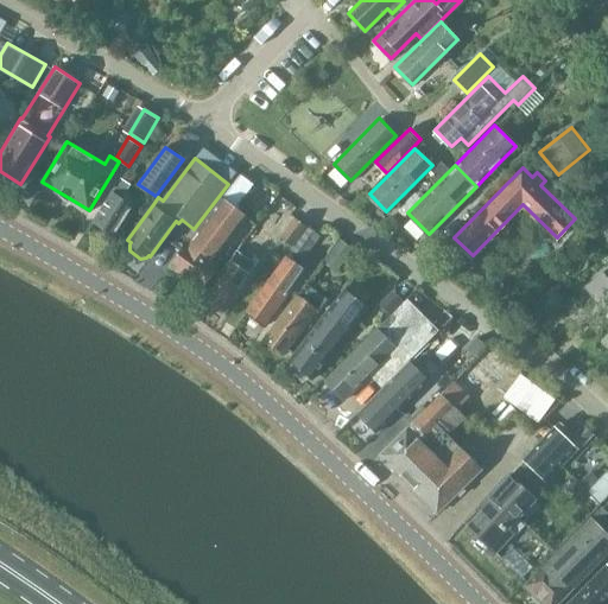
[(240,173),(221,197),(235,207),(254,184),(240,173)]
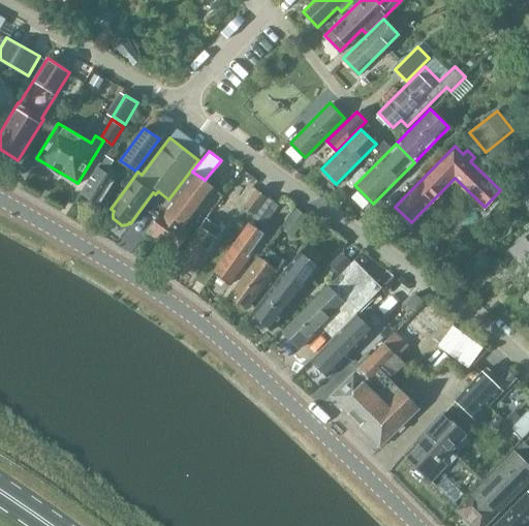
[(81,191),(100,205),(110,189),(112,190),(119,180),(106,172),(114,159),(105,154),(81,191)]
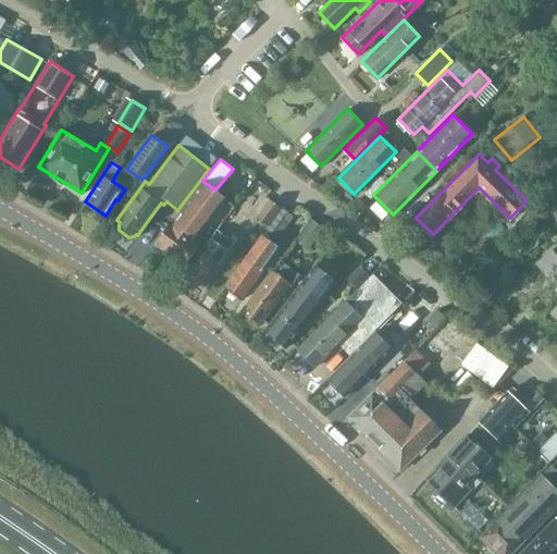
[(202,181),(172,220),(156,242),(184,263),(201,242),(196,237),(225,198),(215,189),(202,181)]
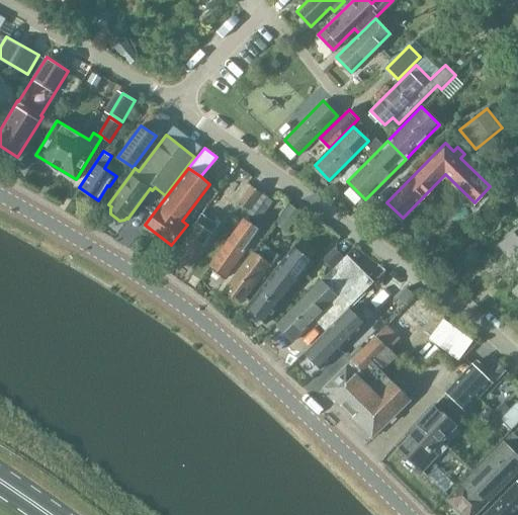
[(261,191),(251,184),(237,204),(247,212),(257,197),(261,191)]
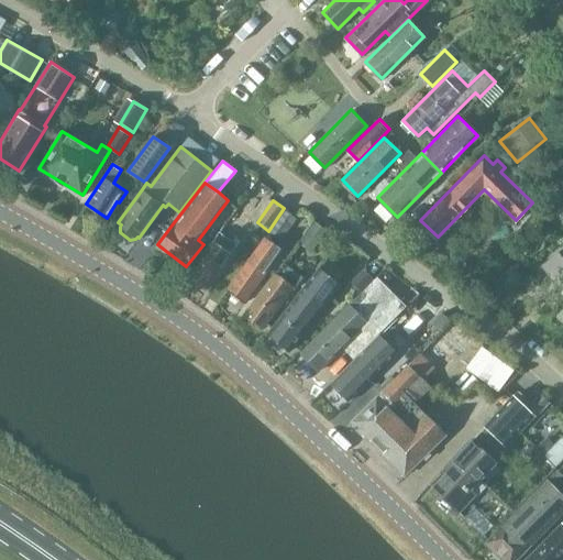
[(285,209),(269,231),(280,240),(296,218),(285,209)]
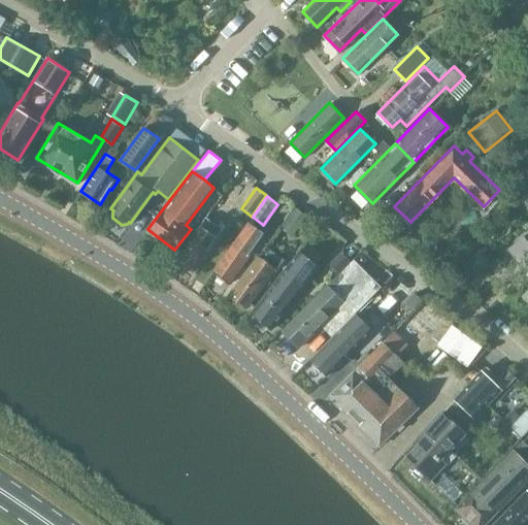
[(306,216),(295,207),(282,226),(292,234),(306,216)]
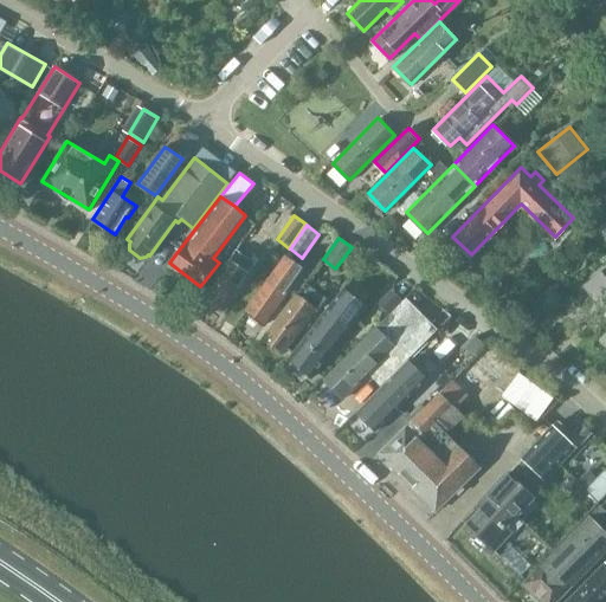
[(237,248),(230,258),(229,257),(202,295),(221,309),(256,261),(237,248)]
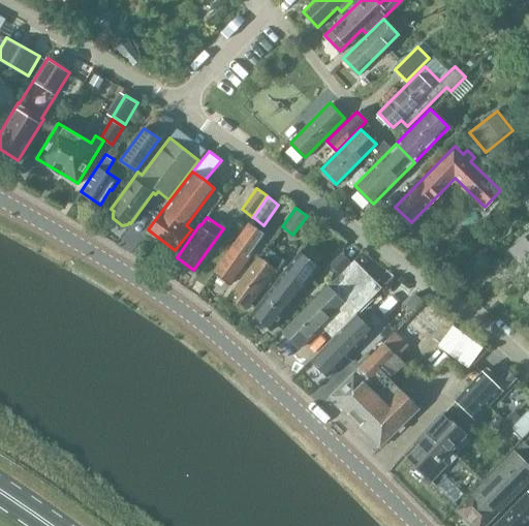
[(214,271),(230,282),(267,234),(249,221),(232,246),(214,271)]
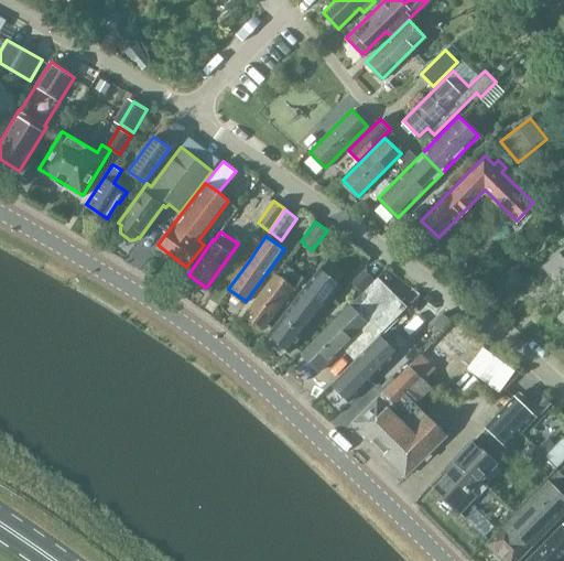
[(554,278),(556,276),(563,286),(563,249),(544,265),(554,278)]
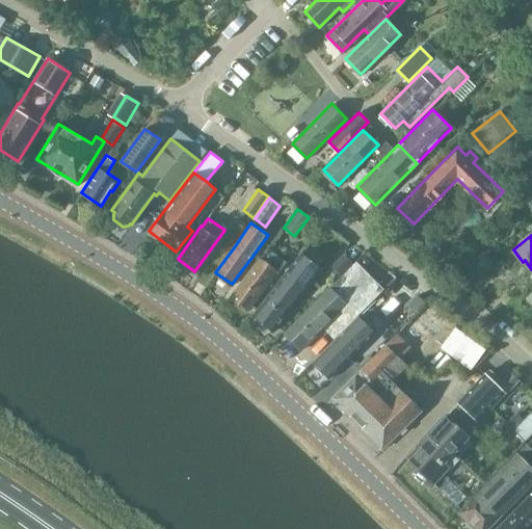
[(230,296),(247,310),(277,270),(280,270),(287,262),(282,258),(284,256),(274,248),(271,252),(266,248),(230,296)]
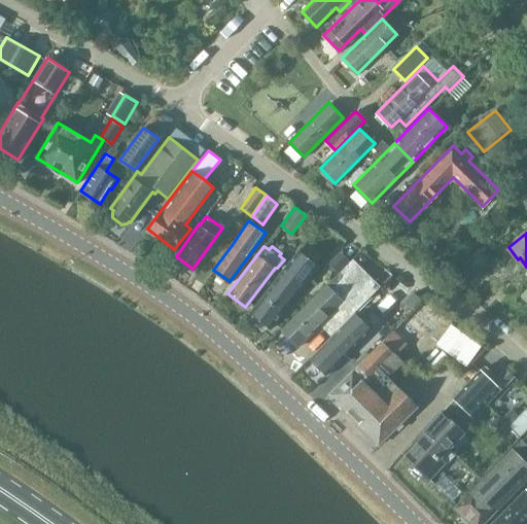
[(250,311),(271,327),(319,267),(299,250),(250,311)]
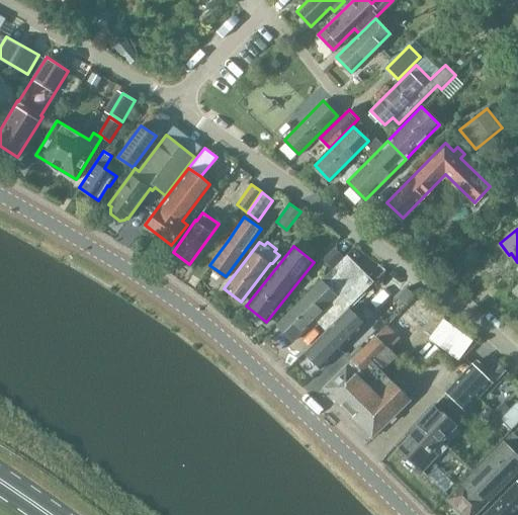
[(333,266),(345,254),(339,248),(327,260),(333,266)]
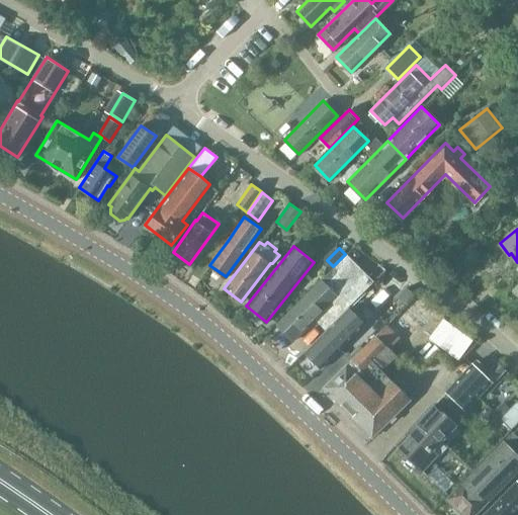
[(277,323),(293,339),(320,312),(331,323),(373,281),(347,254),(277,323)]
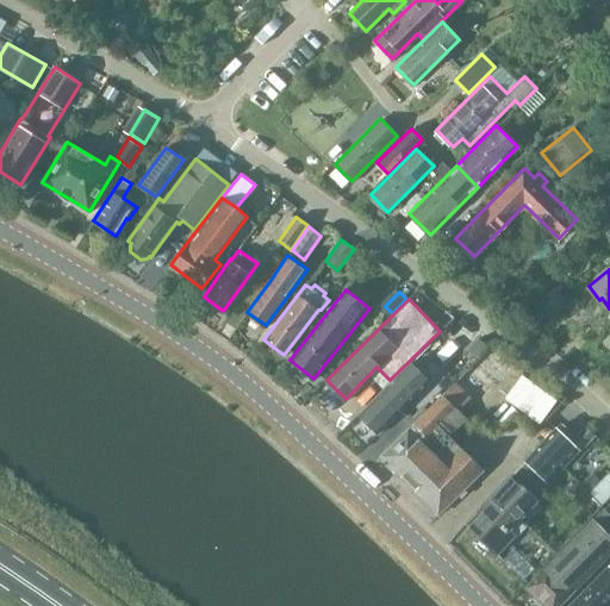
[(359,413),(378,432),(430,381),(410,361),(359,413)]
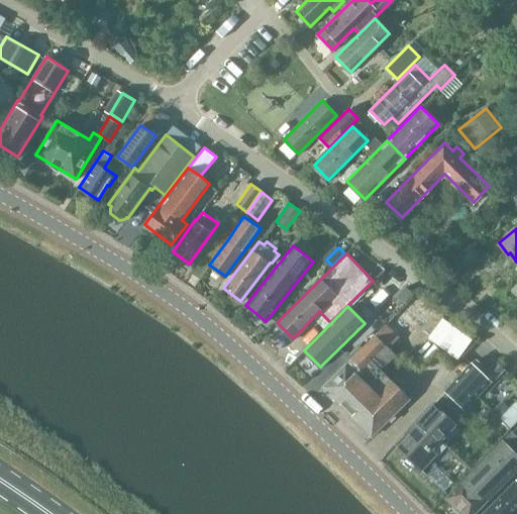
[(386,324),(346,364),(345,364),(323,386),(372,435),(409,398),(391,379),(376,394),(367,385),(371,382),(362,373),(398,337),(386,324)]
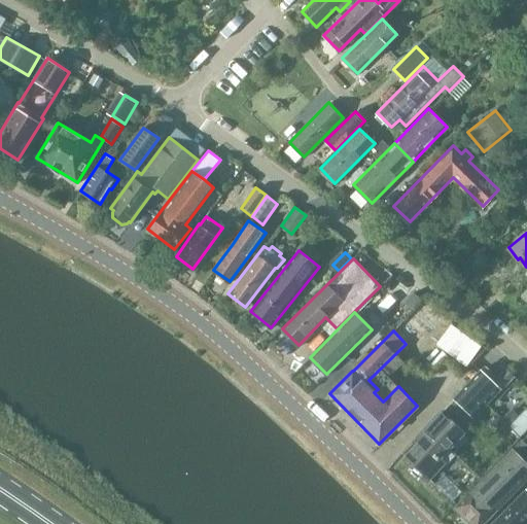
[(481,370),(445,407),(465,426),(500,388),(481,370)]
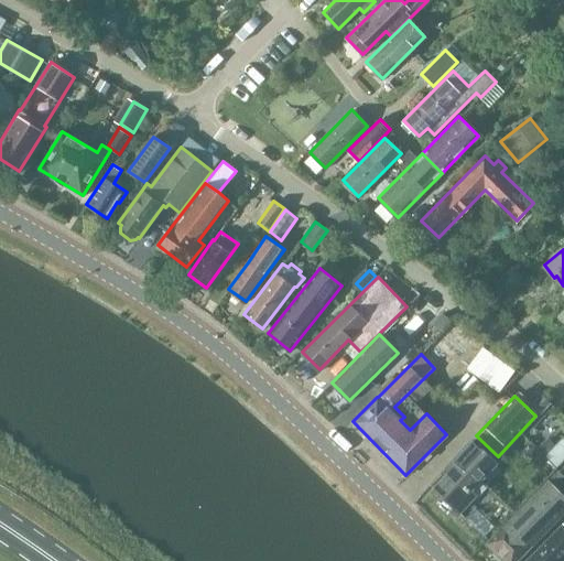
[(435,488),(459,510),(461,509),(459,508),(474,492),(470,488),(496,462),(473,440),(454,460),(456,465),(435,488)]
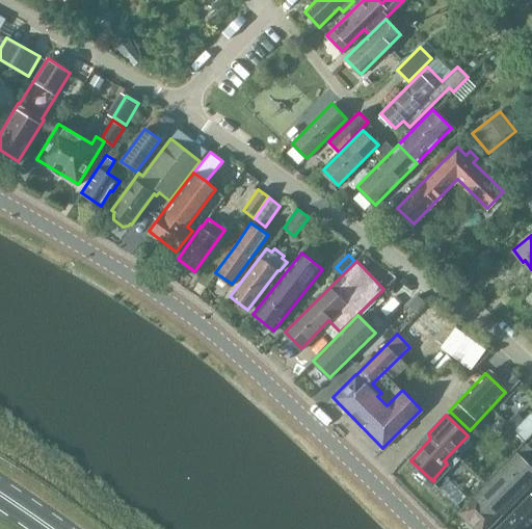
[(460,510),(459,511),(477,528),(485,528),(531,481),(531,467),(517,452),(460,510)]
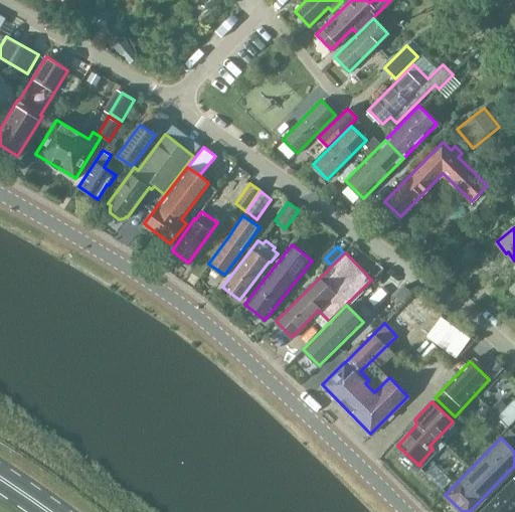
[(514,476),(479,511),(509,511),(508,511),(514,503),(514,476)]
